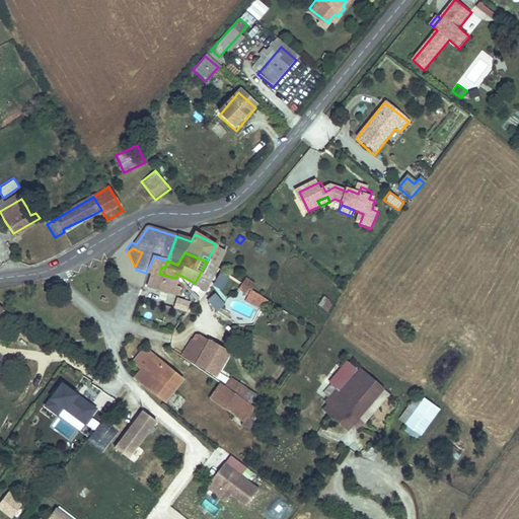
[(173,284),(175,278),(159,274),(161,267),(164,268),(167,261),(154,256),(146,272),(150,273),(147,285),(176,295),(179,286),(173,284)]
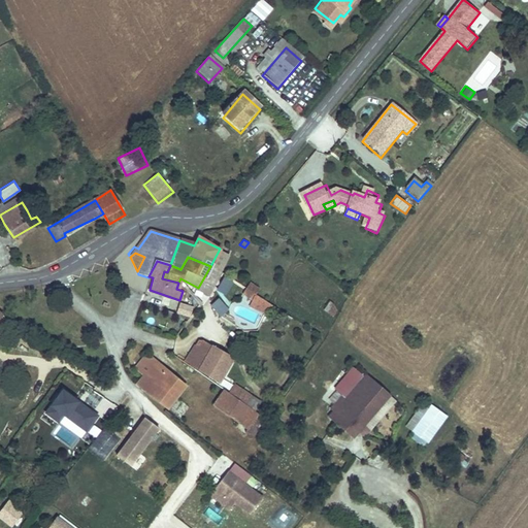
[(252,298),(259,287),(250,282),(243,293),(252,298)]
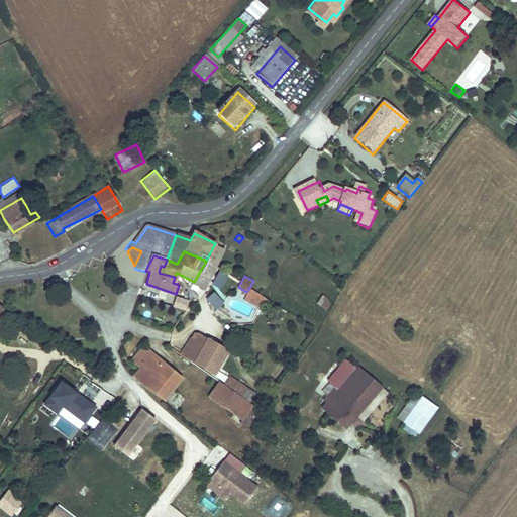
[(270,301),(251,289),(245,299),(264,310),(270,301)]
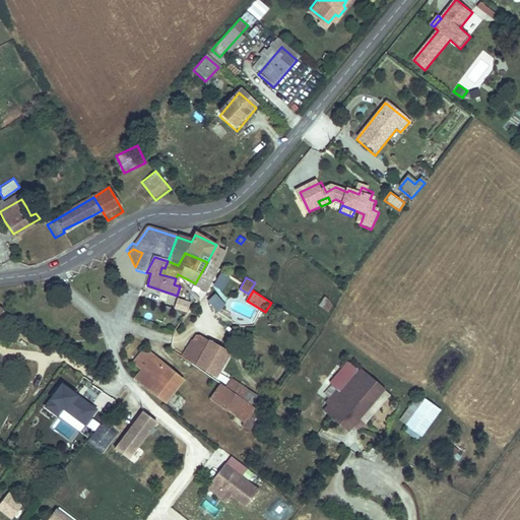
[(175,301),(173,309),(183,312),(186,303),(175,301)]
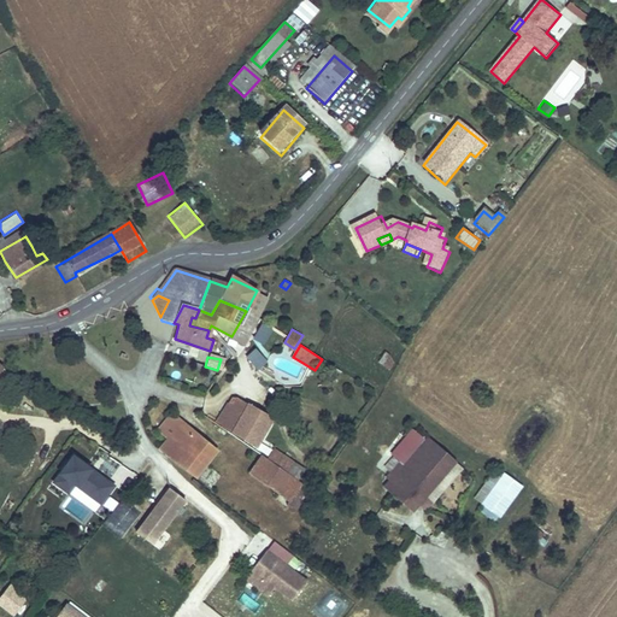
[(0,368),(0,377),(10,383),(12,381),(15,382),(17,377),(4,370),(0,368)]
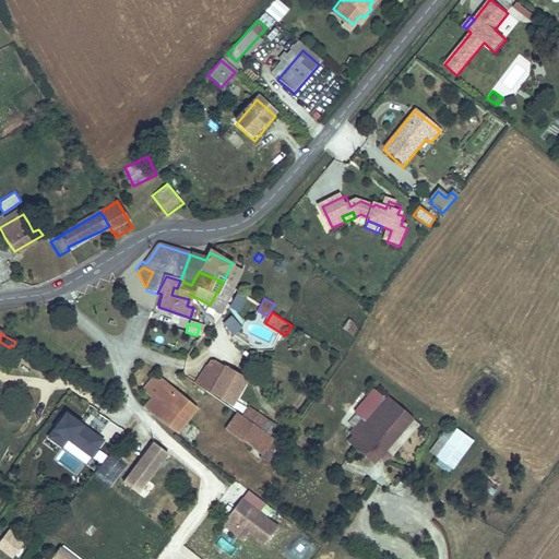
[(506,372),(512,363),(504,357),(498,367),(506,372)]
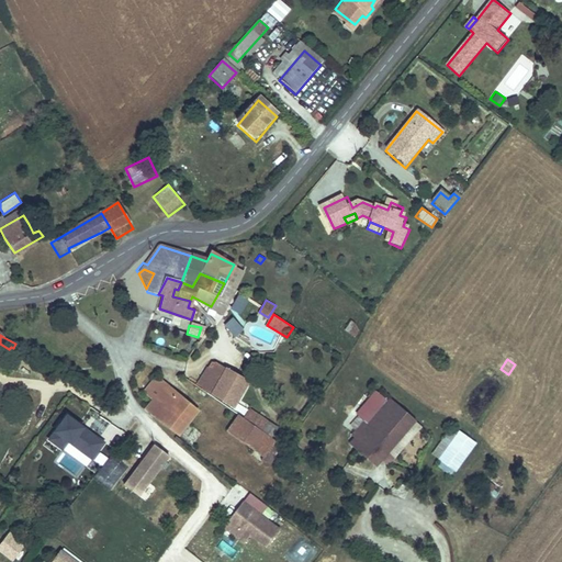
[(201,388),(211,394),(226,371),(216,364),(201,388)]
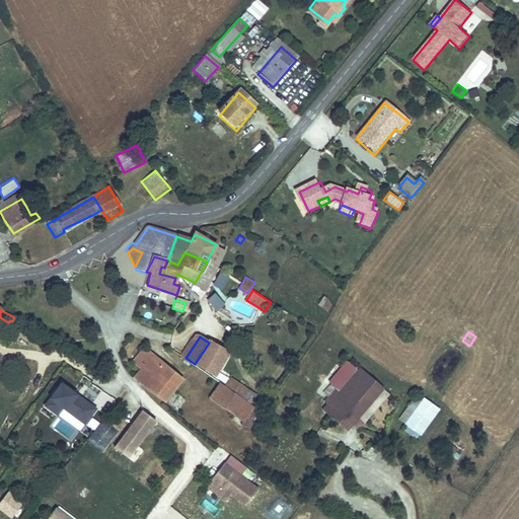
[(209,343),(195,364),(206,370),(219,349),(209,343)]
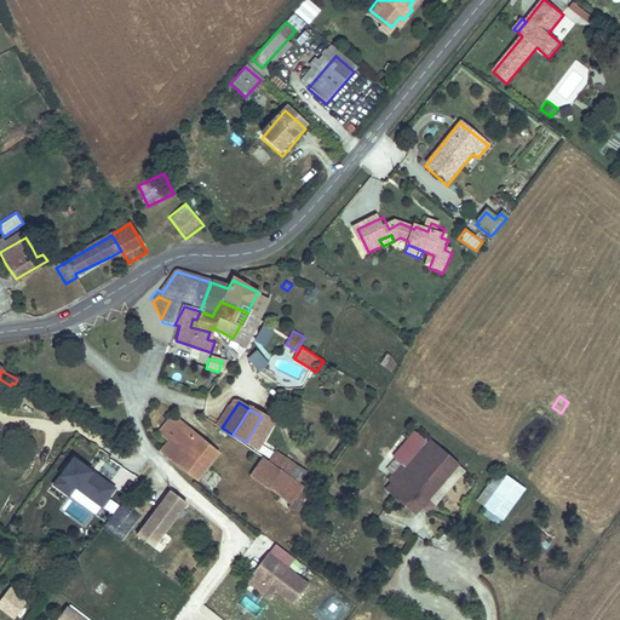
[(158,434),(167,441),(159,452),(196,481),(217,452),(193,432),(188,437),(183,434),(188,429),(171,415),(158,434)]
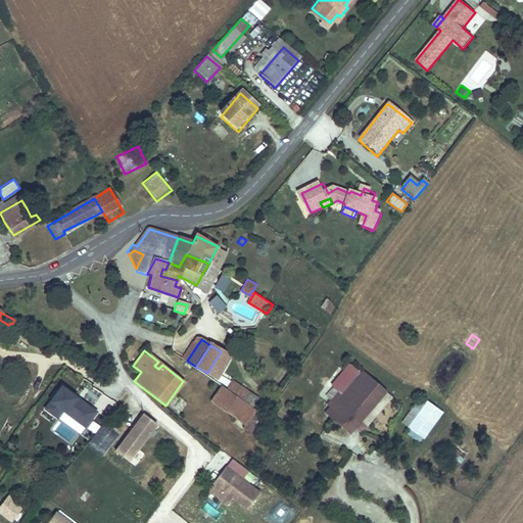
[(221,351),(207,373),(216,378),(229,357),(221,351)]
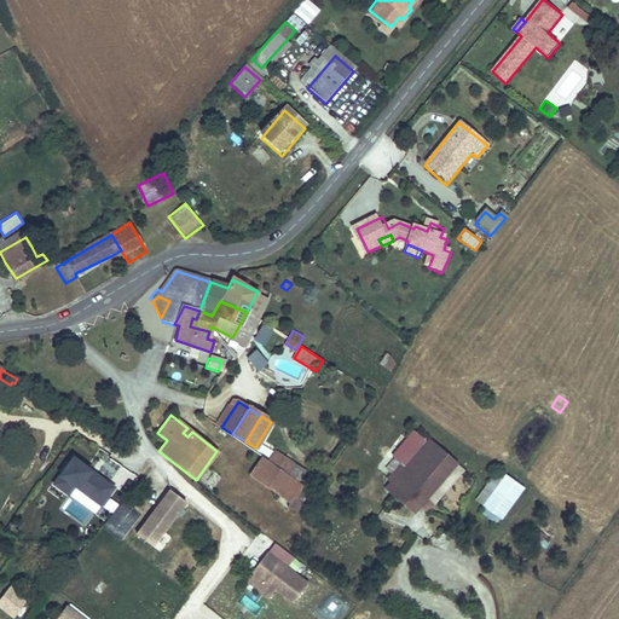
[(395,468),(387,479),(412,501),(417,495),(423,498),(453,463),(427,440),(403,468),(399,472),(395,468)]
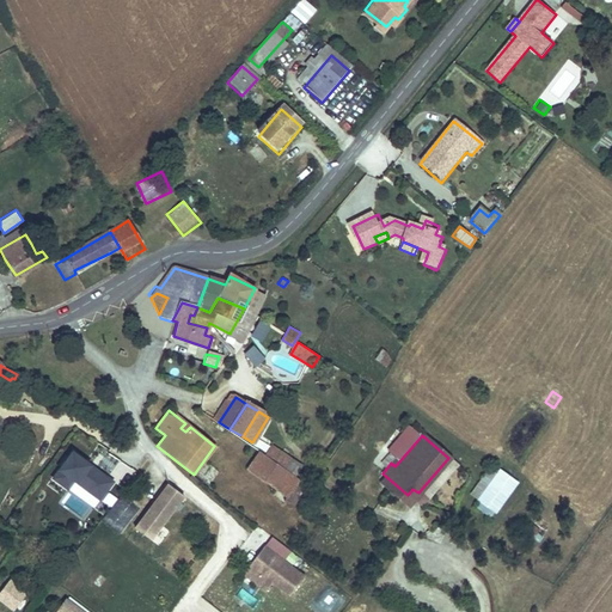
[(74,450),(60,470),(54,477),(69,488),(75,481),(101,500),(115,479),(74,450)]
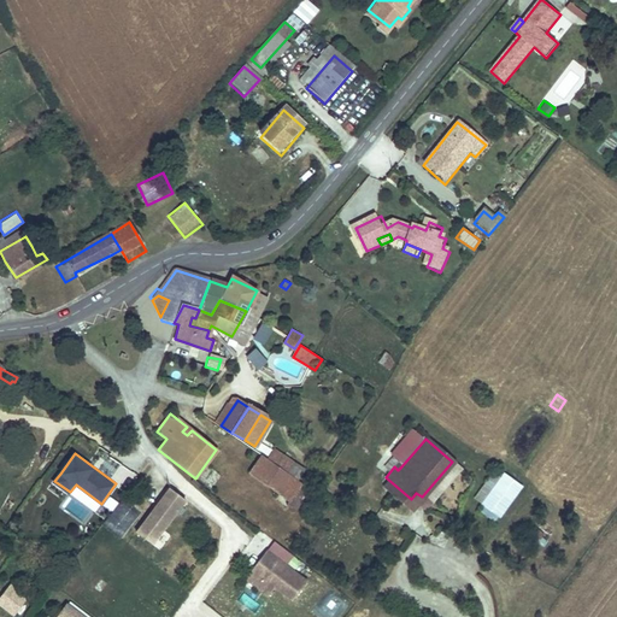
[(260,456),(248,471),(268,485),(278,492),(289,476),(260,456)]
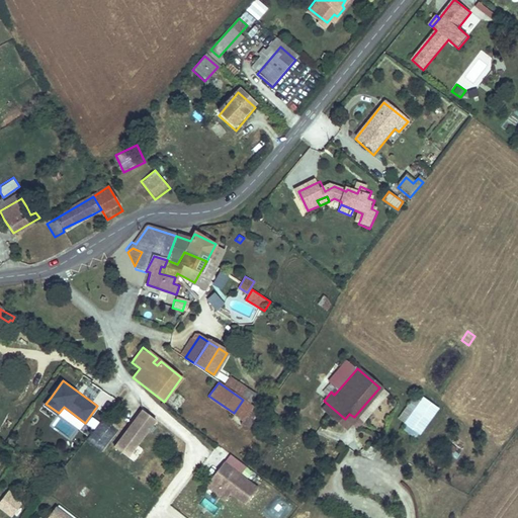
[(419,434),(439,408),(418,391),(398,418),(419,434)]
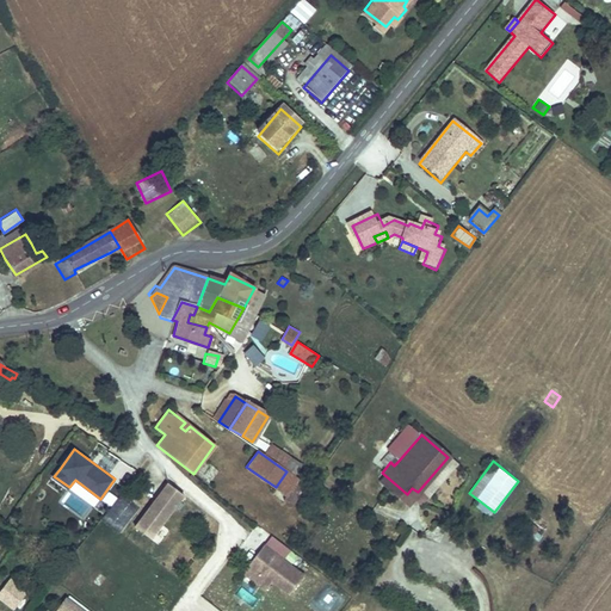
[(287,471),(276,487),(285,494),(296,479),(287,471)]
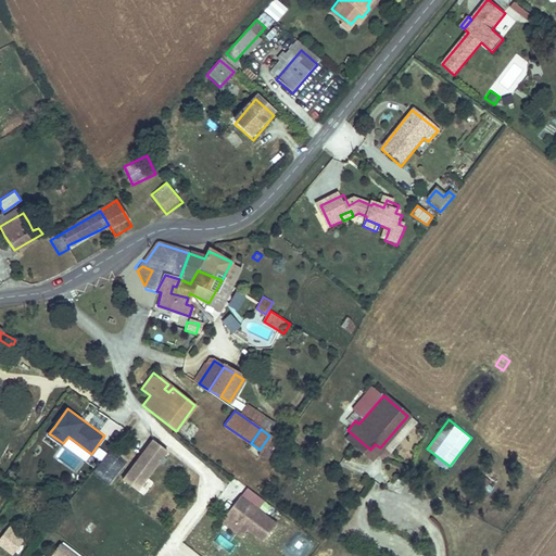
[(375,454),(380,447),(375,444),(370,450),(348,430),(345,439),(370,459),(375,454)]
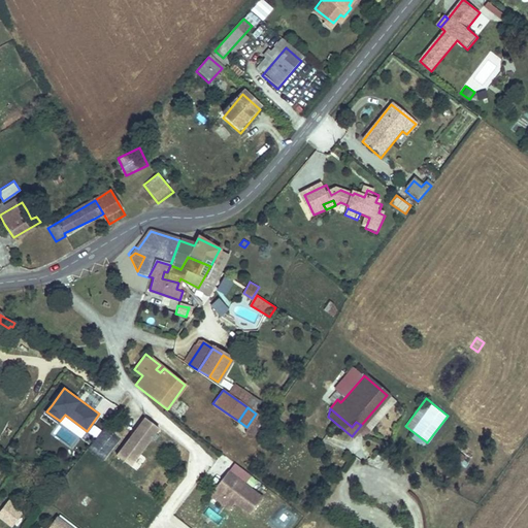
[(229,415),(225,419),(234,425),(238,421),(229,415)]
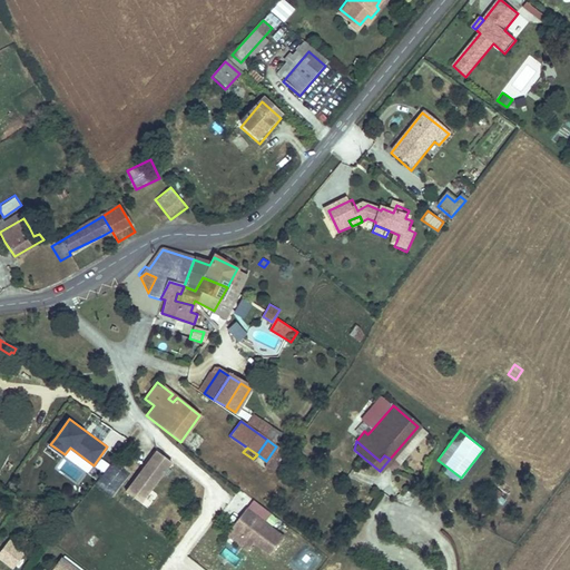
[(155,453),(140,473),(155,484),(170,463),(155,453)]
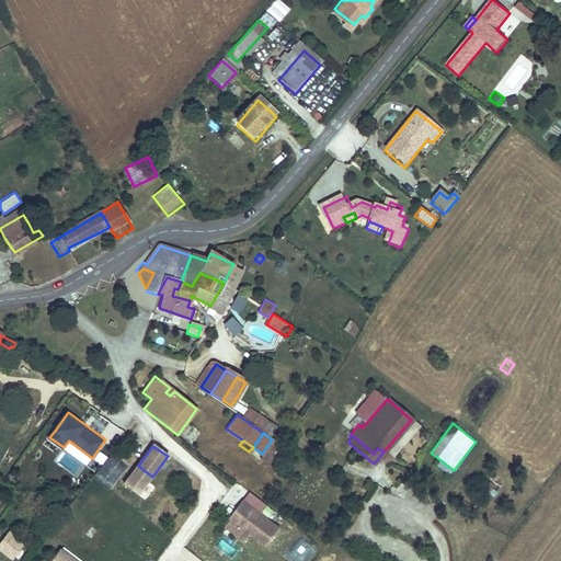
[(138,466),(122,485),(136,496),(137,496),(152,477),(138,466)]
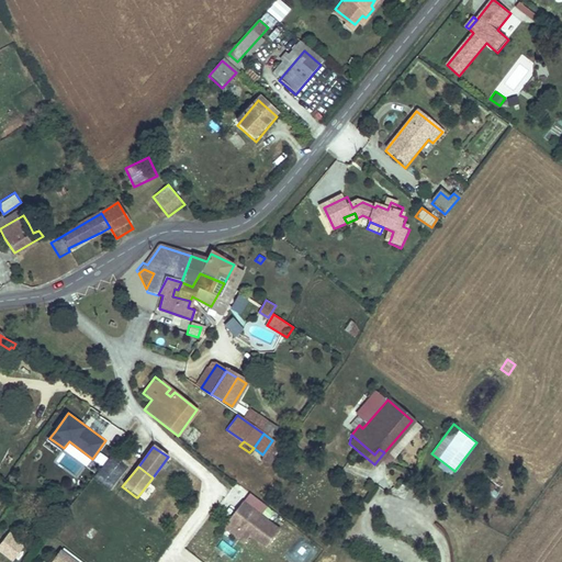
[(281,529),(242,503),(227,524),(249,539),(251,536),(268,547),(281,529)]
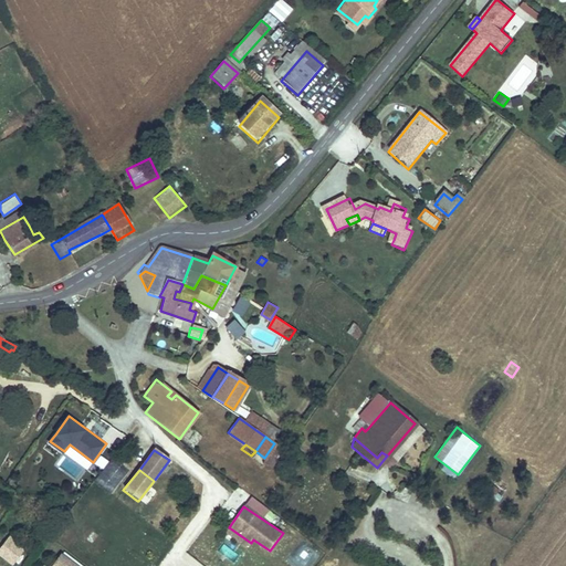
[(251,543),(229,527),(226,533),(248,548),(251,543)]
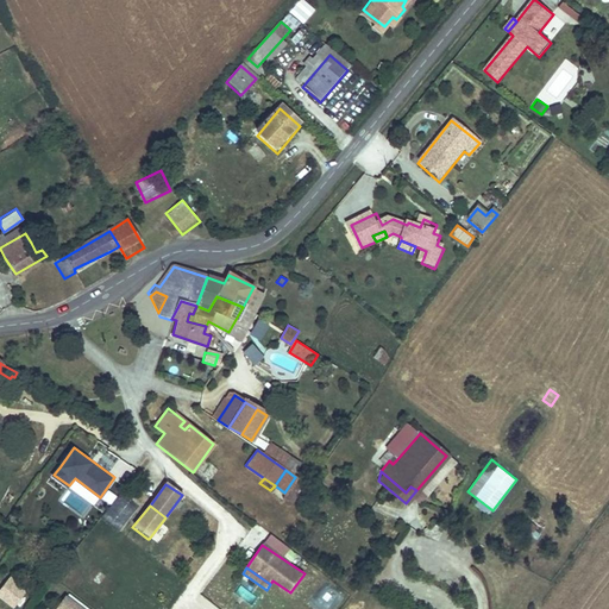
[(95,571),(89,579),(96,585),(104,577),(95,571)]
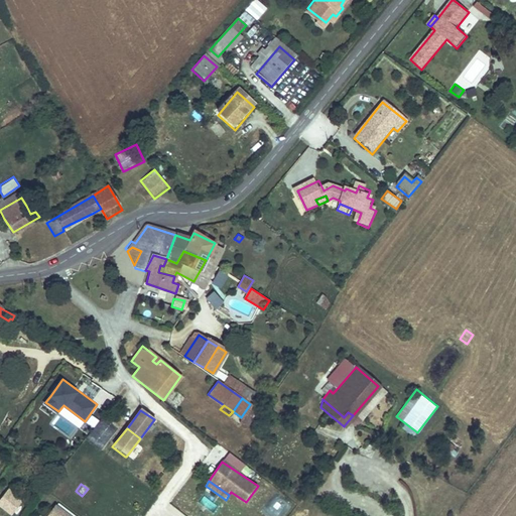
[(9,489),(0,502),(0,506),(13,515),(24,500),(9,489)]
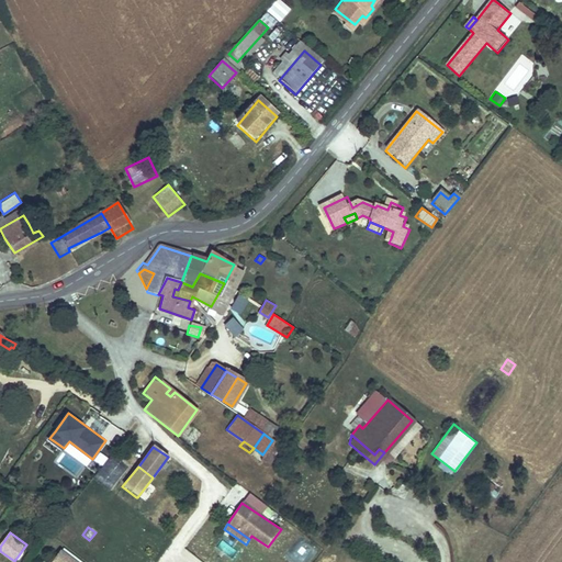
[(223,539),(215,547),(227,558),(234,551),(223,539)]
